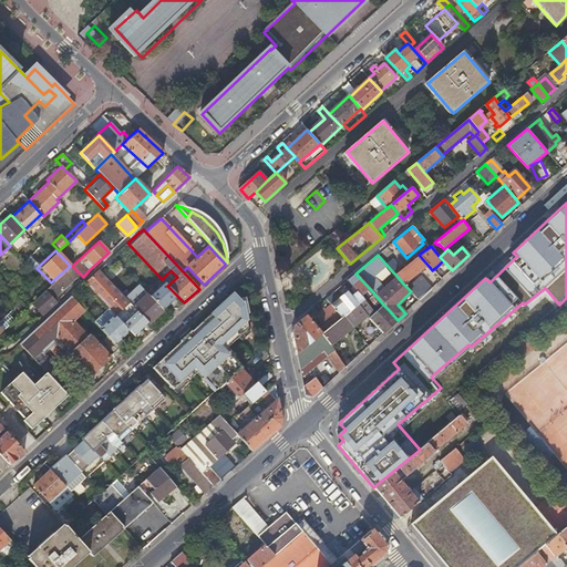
[(428,265),(419,255),(405,266),(395,275),(397,276),(403,284),(428,265)]
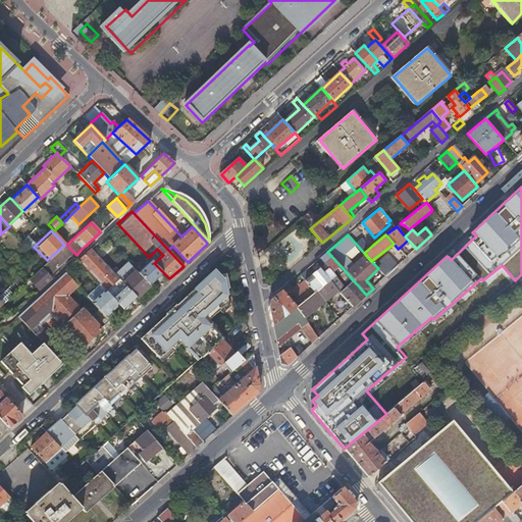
[(92,248),(92,249),(95,252),(101,246),(107,240),(104,237),(92,248)]
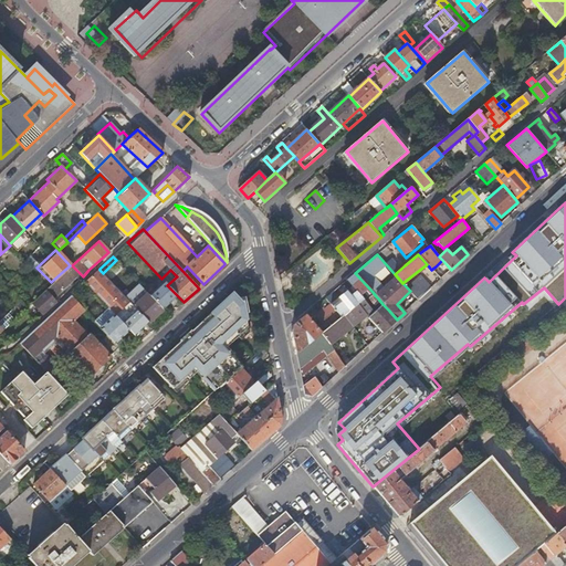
[(395,274),(405,265),(396,257),(386,264),(395,274)]
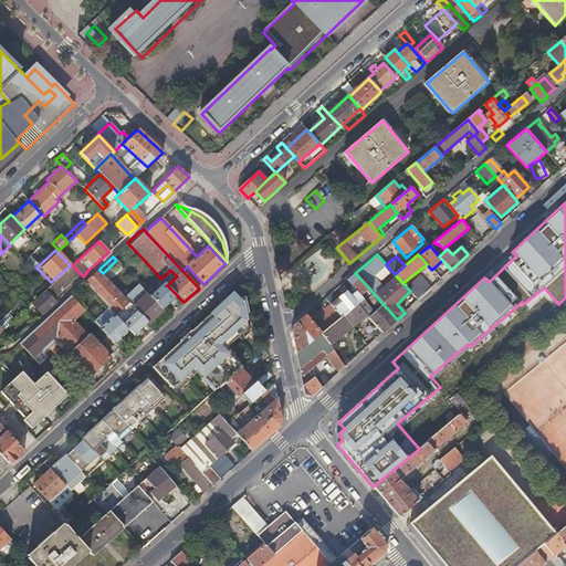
[(318,264),(303,266),(305,285),(322,282),(318,264)]
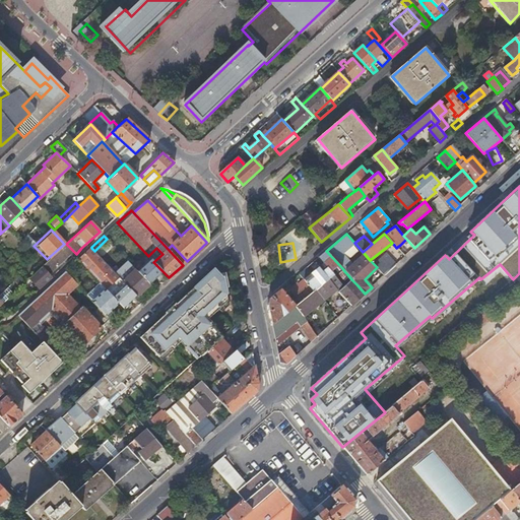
[(76,254),(66,244),(60,250),(28,279),(38,289),(51,277),(47,273),(50,270),(51,271),(69,254),(72,257),(76,254)]
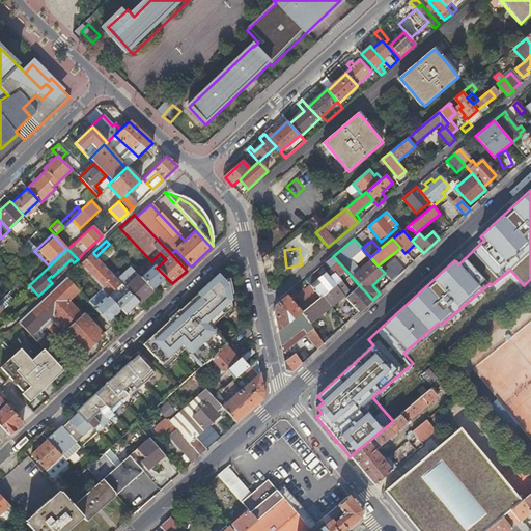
[(103,250),(96,256),(104,264),(111,258),(103,250)]
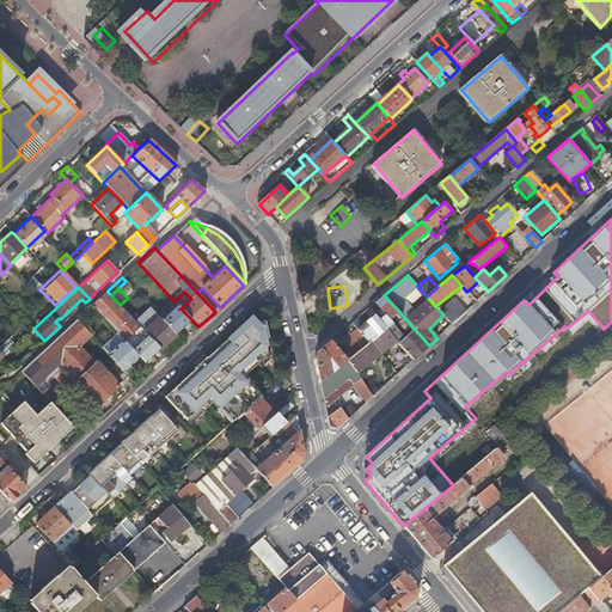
[(202,288),(197,293),(215,312),(220,307),(202,288)]
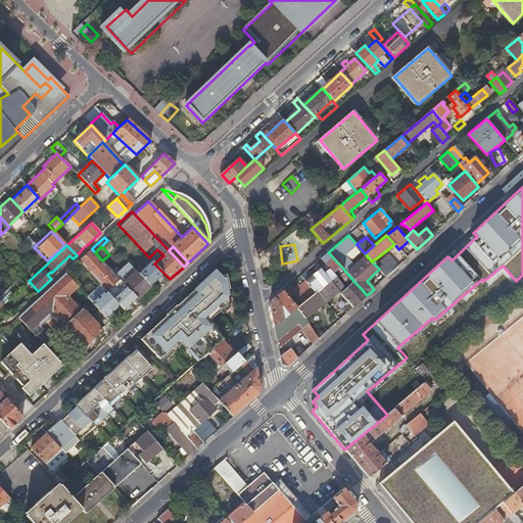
[(398,249),(396,246),(394,248),(401,256),(403,254),(398,249)]
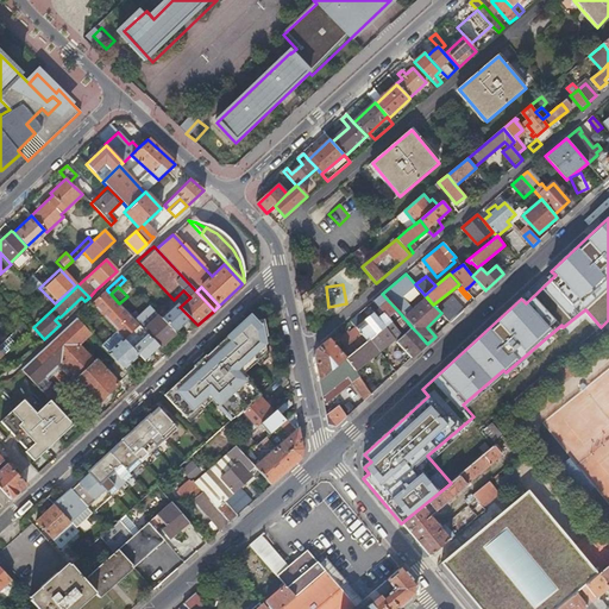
[(473,300),(478,296),(469,287),(464,290),(470,296),(473,300)]
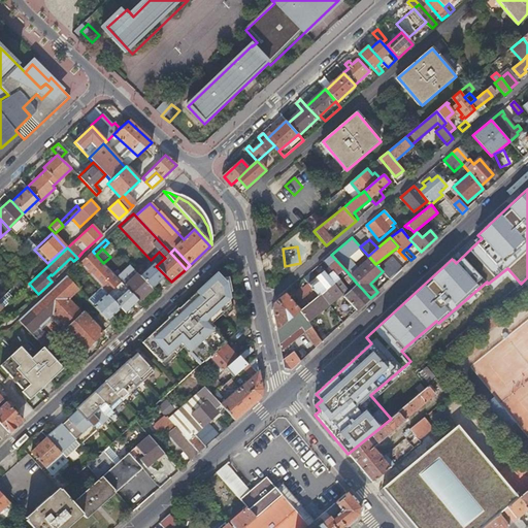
[(93,252),(92,251),(78,263),(101,288),(121,307),(126,314),(139,301),(128,289),(123,293),(118,288),(117,285),(121,282),(103,263),(96,255),(93,252)]
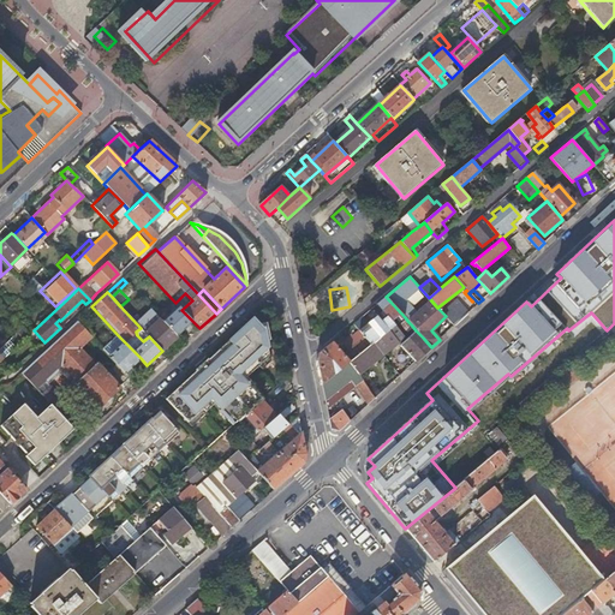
[(405,317),(386,297),(376,304),(382,311),(359,330),(359,332),(356,335),(359,340),(351,346),(352,346),(342,354),(332,342),(318,353),(316,359),(321,384),(350,363),(372,344),(396,323),(405,317)]
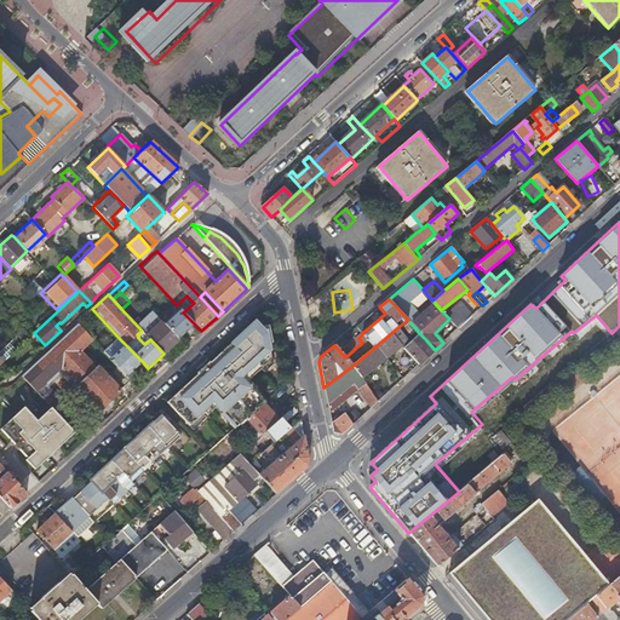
[(13,316),(23,306),(17,300),(7,310),(13,316)]
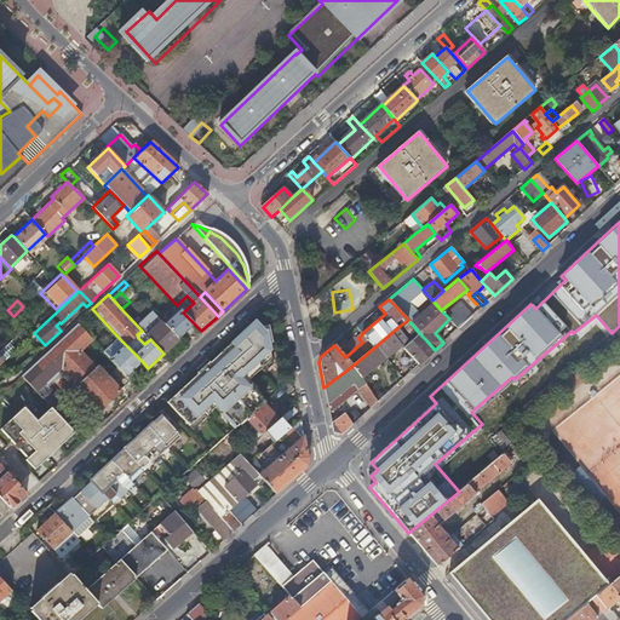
[(458,328),(471,316),(460,303),(453,309),(454,310),(447,316),(449,319),(458,328)]
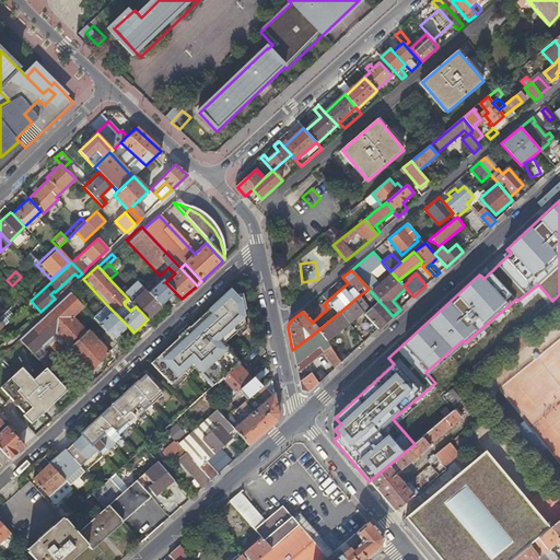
[(161,305),(175,292),(165,282),(162,278),(148,292),(161,305)]
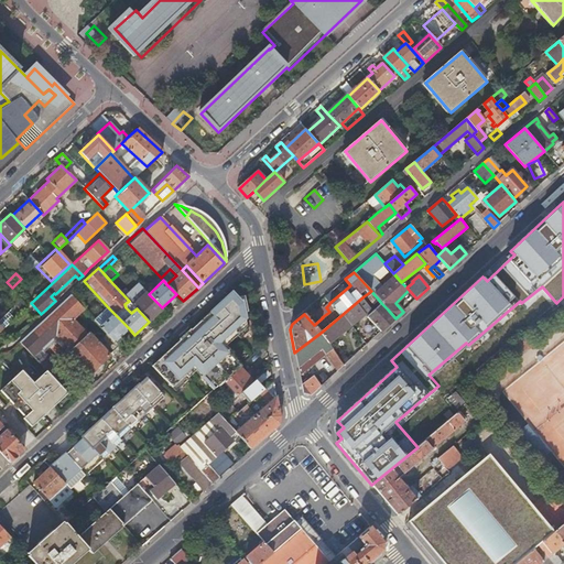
[(377,297),(375,295),(371,291),(364,296),(366,299),(364,301),(369,306),(377,297)]
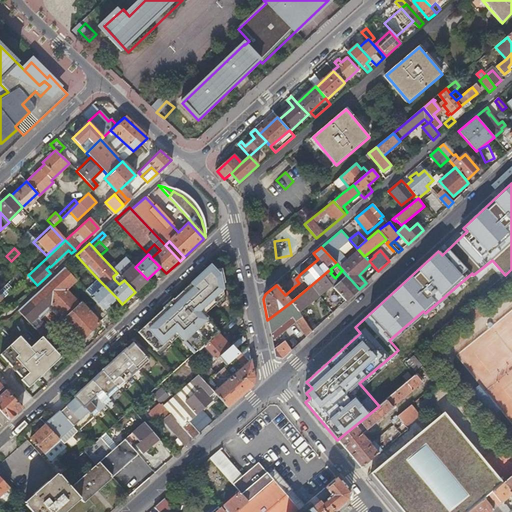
[(135,267),(134,265),(121,277),(124,280),(135,292),(147,280),(147,279),(135,267)]
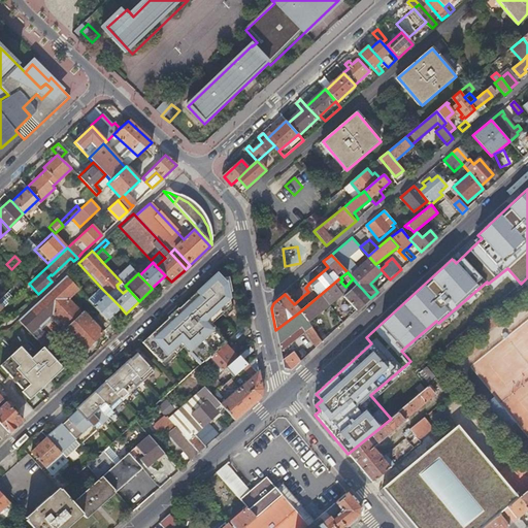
[(183,348),(184,348),(184,347),(186,347),(187,345),(191,351),(189,352),(196,359),(198,358),(202,362),(224,342),(225,341),(217,331),(215,332),(211,328),(210,324),(230,304),(225,282),(224,282),(216,273),(140,342),(153,356),(153,355),(160,363),(174,352),(175,354),(183,348)]
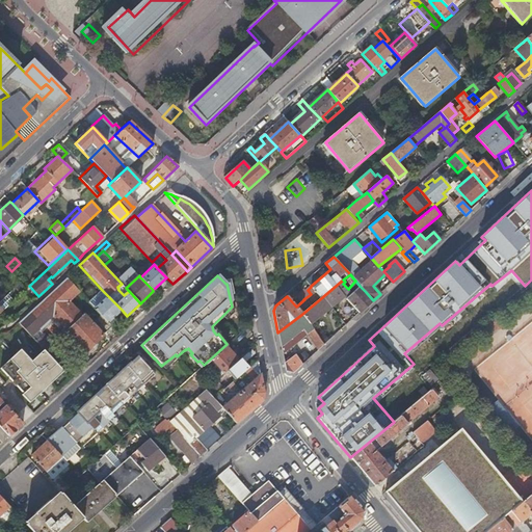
[(79,291),(65,277),(18,322),(44,349),(54,361),(62,353),(38,328),(41,327),(42,328),(50,321),(49,320),(53,315),(68,329),(65,331),(84,352),(103,335),(84,314),(82,316),(69,301),(79,291)]
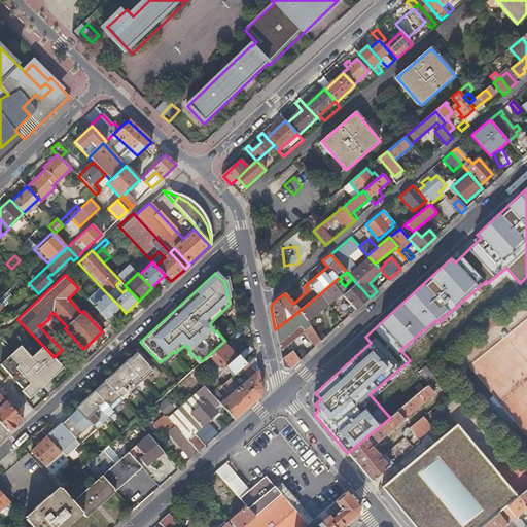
[(341,293),(343,295),(348,290),(345,286),(340,281),(342,279),(340,277),(319,294),(328,304),(341,293)]
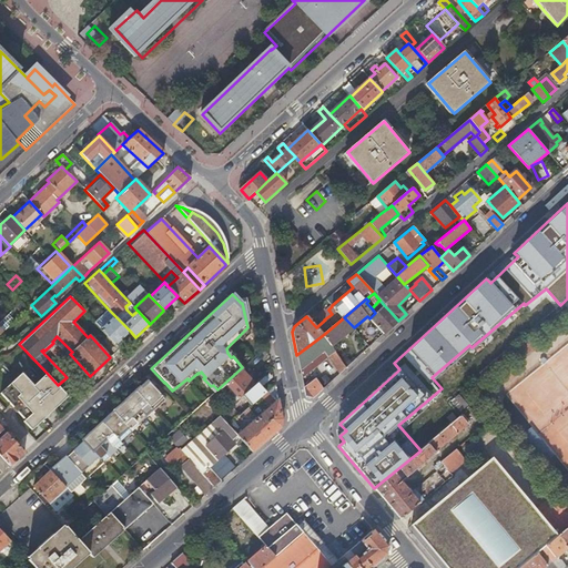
[(386,331),(398,321),(391,312),(384,305),(382,307),(379,305),(377,307),(379,310),(375,313),(369,318),(383,334),(386,331)]
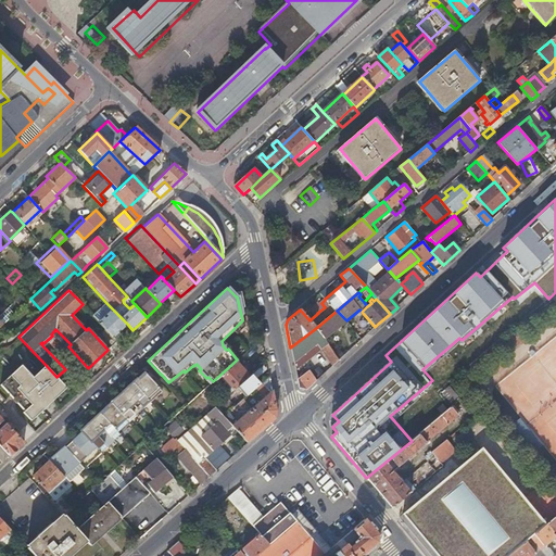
[(127,324),(106,303),(93,316),(105,329),(113,337),(127,324)]
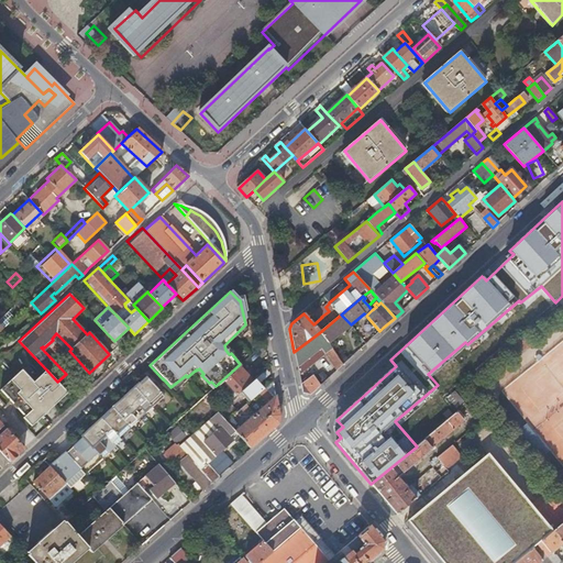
[(328,342),(351,324),(341,315),(320,332),(328,342)]
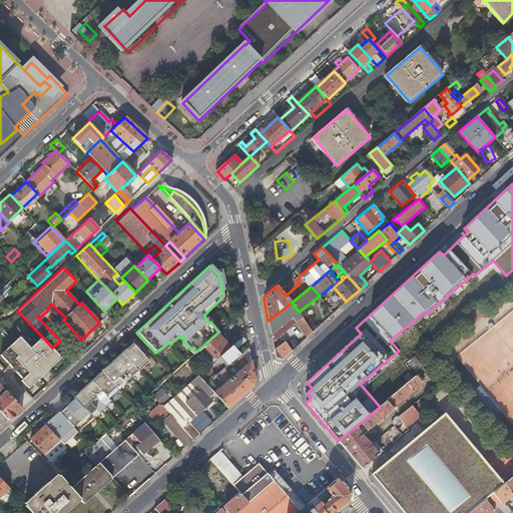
[(17,304),(8,295),(2,300),(0,302),(0,308),(3,312),(4,313),(7,314),(17,304)]
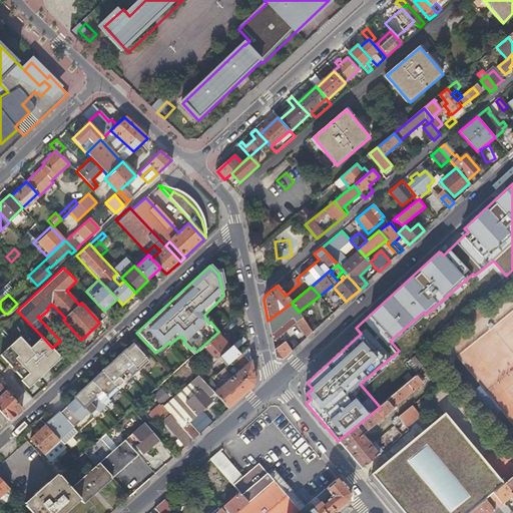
[(299,312),(292,303),(268,321),(269,324),(272,340),(296,321),(302,316),(299,312)]
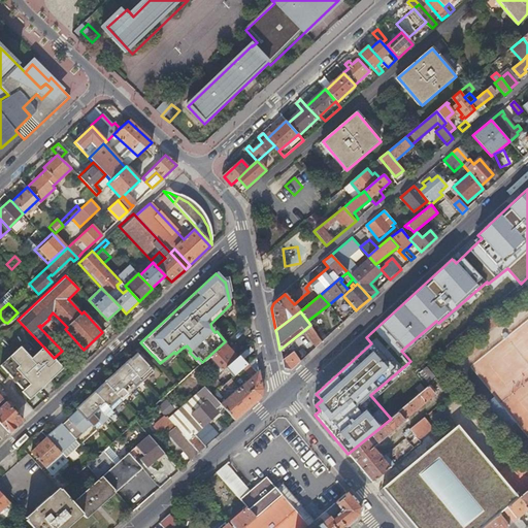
[(107,320),(100,312),(96,317),(106,328),(110,324),(107,320)]
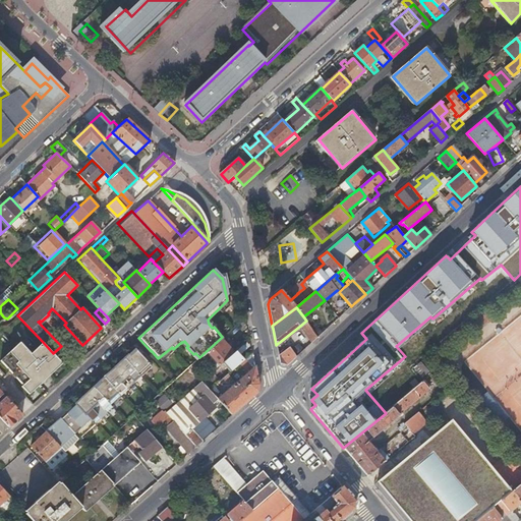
[(108,335),(116,327),(110,321),(101,328),(108,335)]
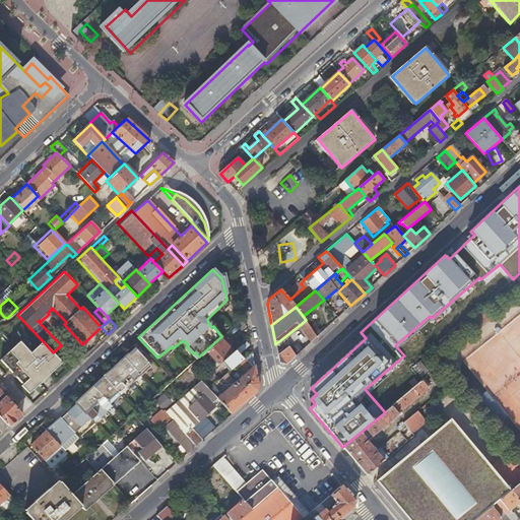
[(311,342),(317,336),(306,320),(300,325),(311,342)]
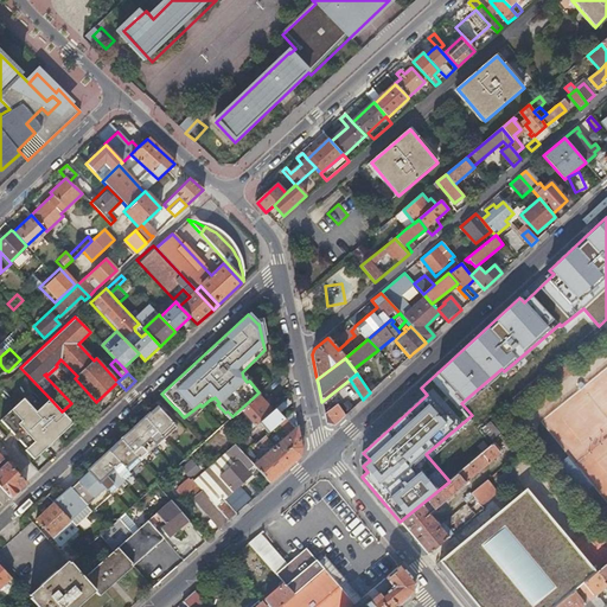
[(257,394),(232,416),(230,419),(244,434),(259,422),(272,409),(257,394)]
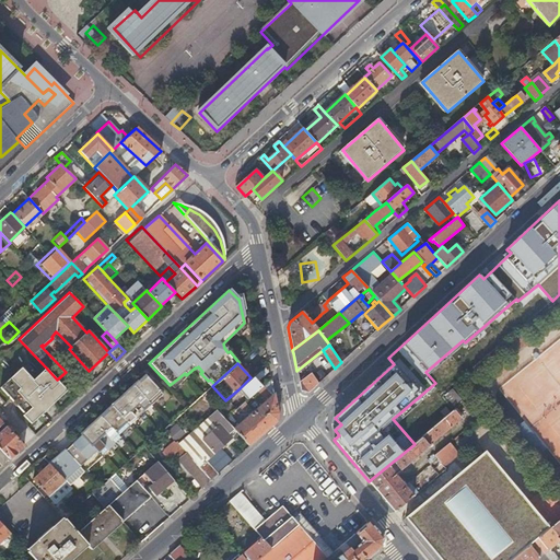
[(195,369),(194,369),(210,388),(212,386),(214,384),(210,380),(208,381),(200,373),(202,372),(198,366),(197,368),(195,368),(195,369)]
